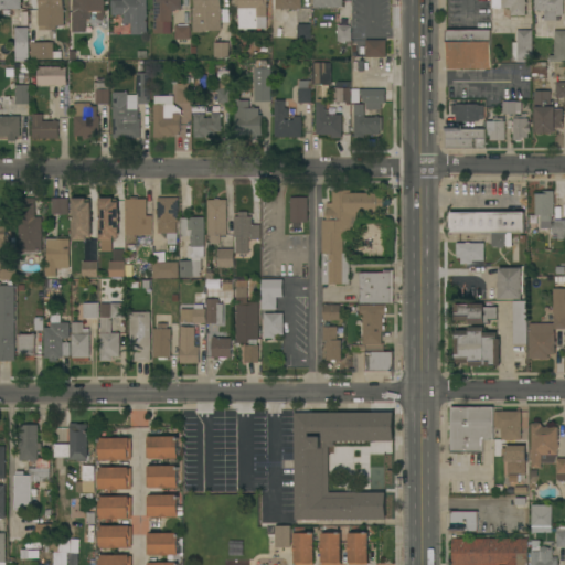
[(1,9),(1,10),(0,10),(0,0),(21,0),(21,9),(1,9)]
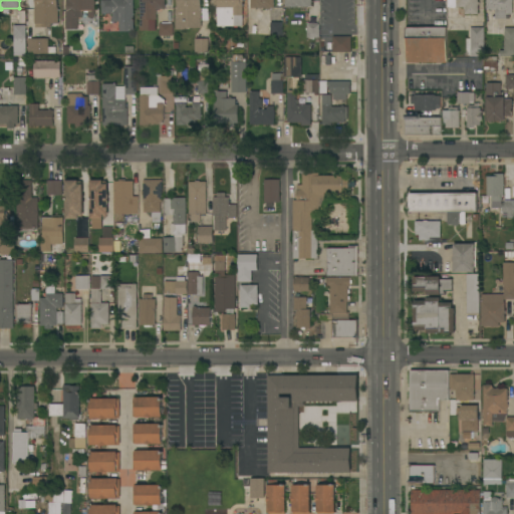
[(56,0),(56,8),(58,8),(58,24),(50,24),(50,27),(41,27),(41,24),(34,24),(34,8),(35,8),(35,0),(56,0)]
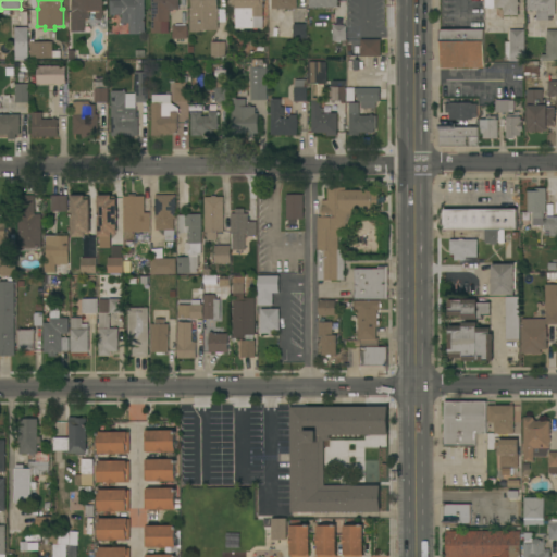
[(71,0),(102,0),(102,19),(96,19),(96,13),(89,13),(89,20),(85,20),(85,33),(71,32),(71,0)]
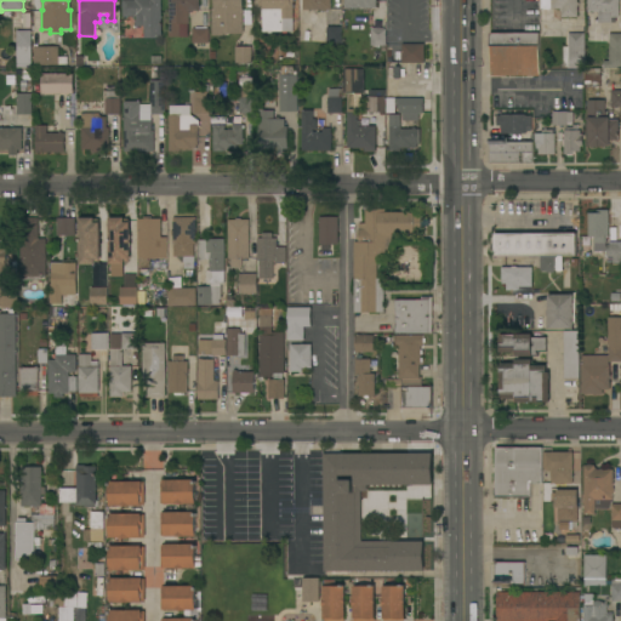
[(160,0),(161,39),(144,39),(144,26),(136,26),(136,24),(135,24),(135,21),(136,21),(136,17),(123,17),(123,0),(160,0)]
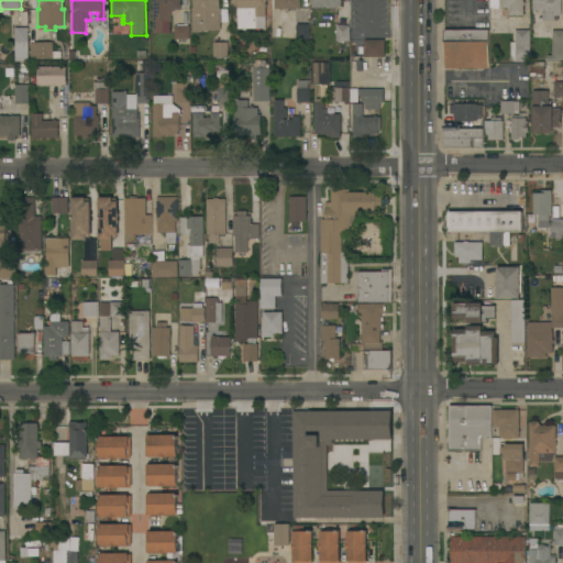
[(153,0),(180,0),(180,10),(175,10),(175,11),(172,11),(172,10),(170,10),(170,22),(169,22),(169,28),(163,28),(163,33),(153,33),(153,0)]
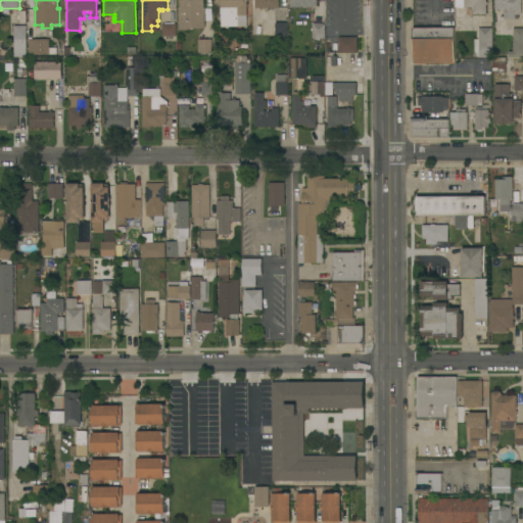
[(203,0),(204,29),(188,29),(188,30),(178,30),(178,7),(180,7),(180,0),(203,0)]
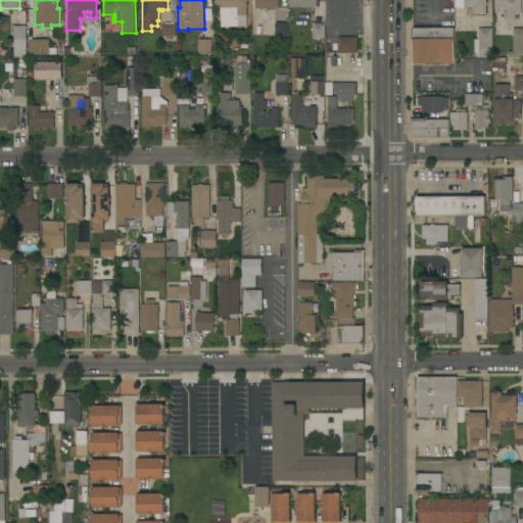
[(215,0),(246,0),(246,15),(238,15),(238,27),(221,27),(221,5),(217,5),(217,1),(215,1),(215,0)]
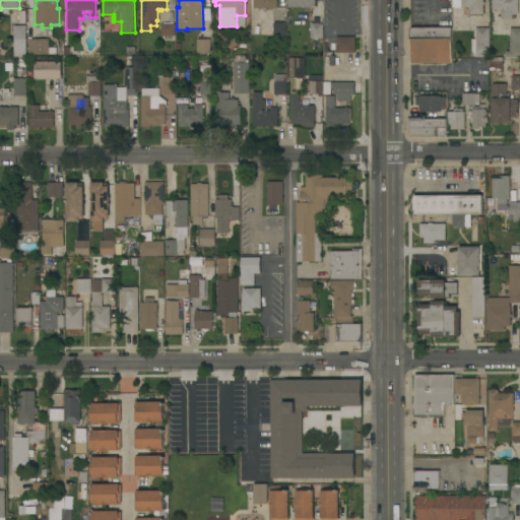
[(276,0),(277,8),(274,8),(274,9),(271,9),(271,8),(253,8),(253,0),(276,0)]
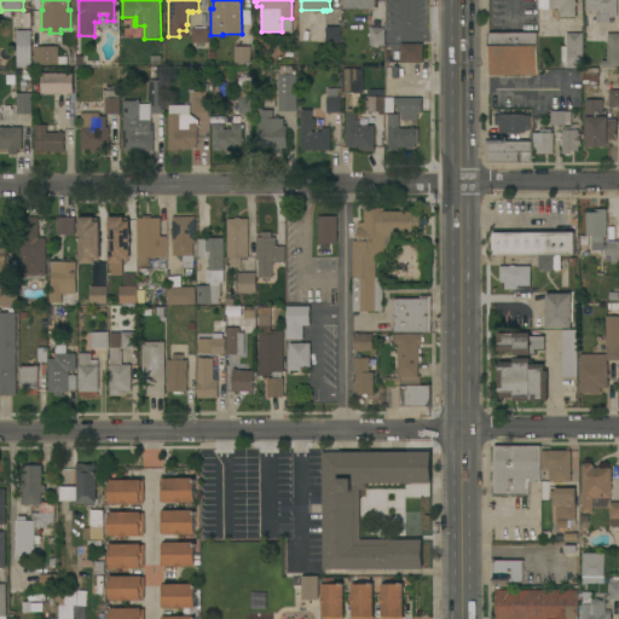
[(537,0),(576,0),(576,17),(559,17),(559,11),(557,11),(557,9),(551,9),(551,18),(553,18),(553,21),(538,21),(537,0)]
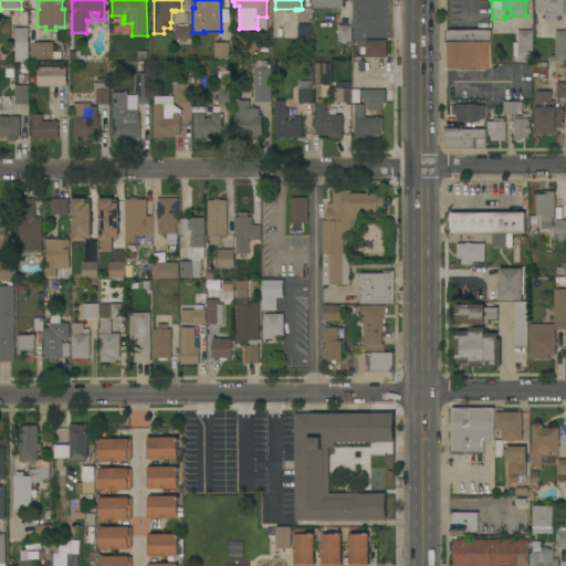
[(535,0),(564,0),(564,16),(561,16),(561,21),(545,20),(545,11),(535,11),(535,0)]
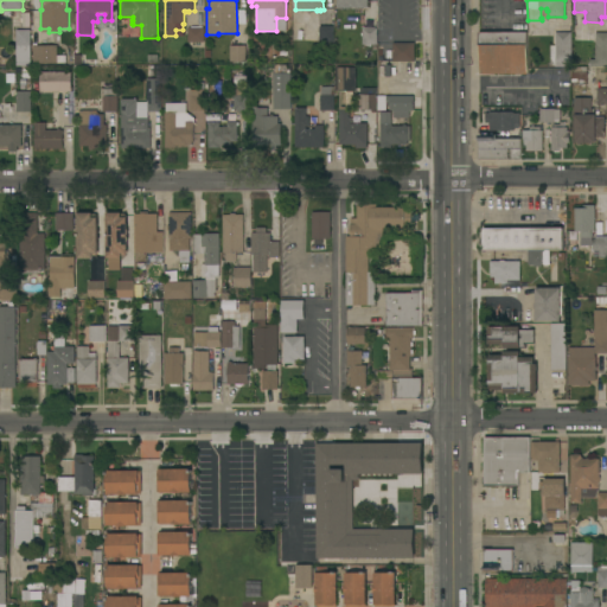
[(333,42),(319,43),(319,26),(333,26),(333,42)]
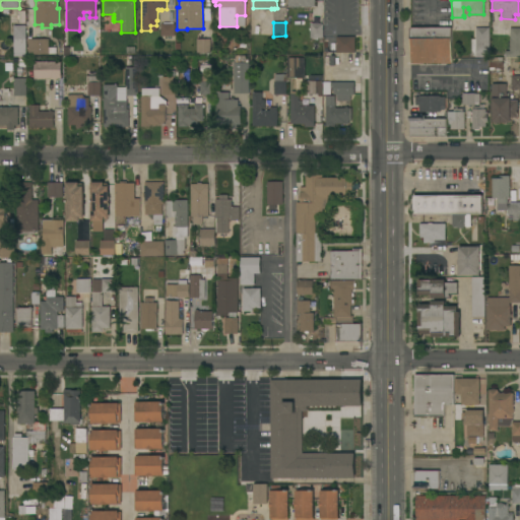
[(160,37),(160,24),(175,23),(175,37),(160,37)]
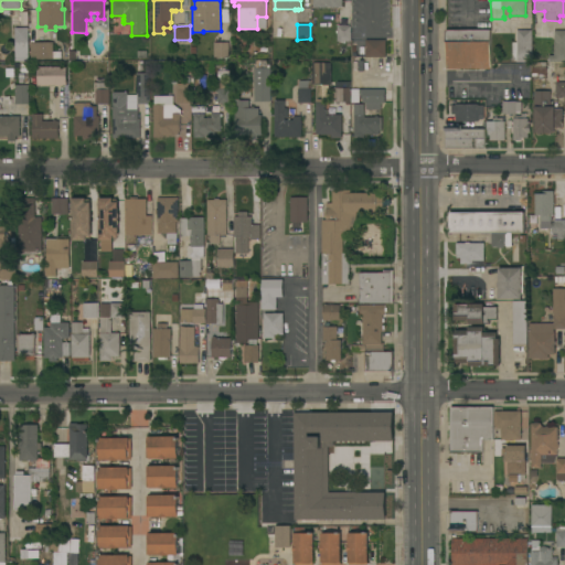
[(337,41),(338,27),(339,27),(339,25),(350,25),(350,27),(351,27),(351,41),(337,41)]
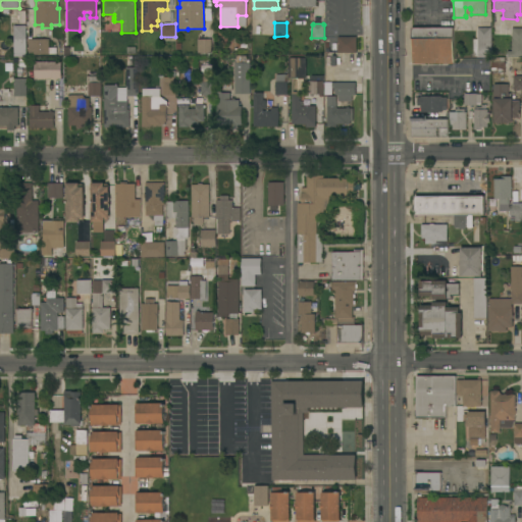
[(27,57),(13,57),(13,25),(25,25),(27,57)]
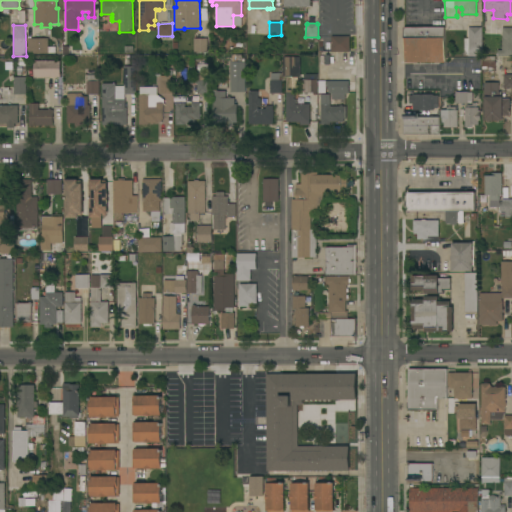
[(444,27),(444,63),(404,63),(404,27),(444,27)]
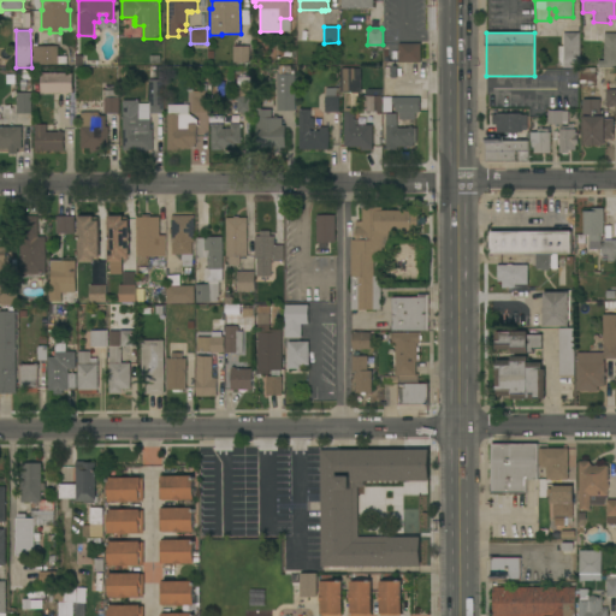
[(580,69),(563,67),(563,66),(558,66),(558,46),(563,46),(563,33),(580,33),(580,69)]
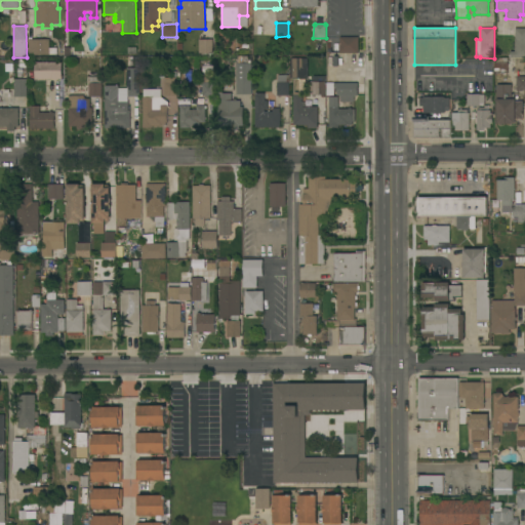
[(524,29),(524,57),(510,57),(510,51),(515,51),(515,29),(524,29)]
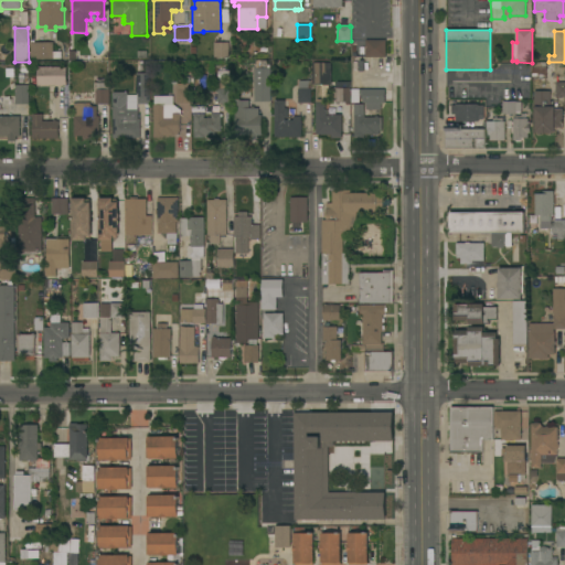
[(385,40),(385,57),(365,57),(365,40),(385,40)]
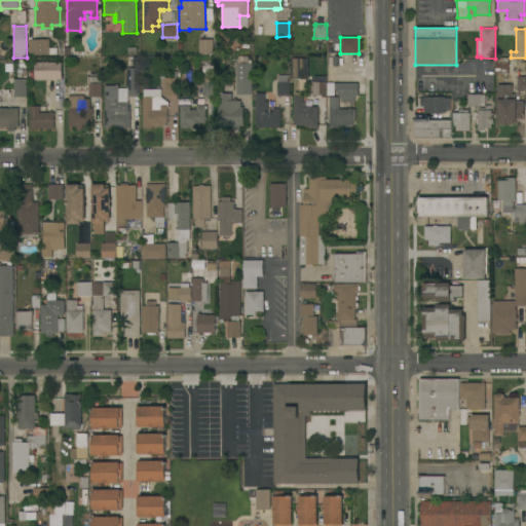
[(49,39),(49,54),(29,55),(29,40),(49,39)]
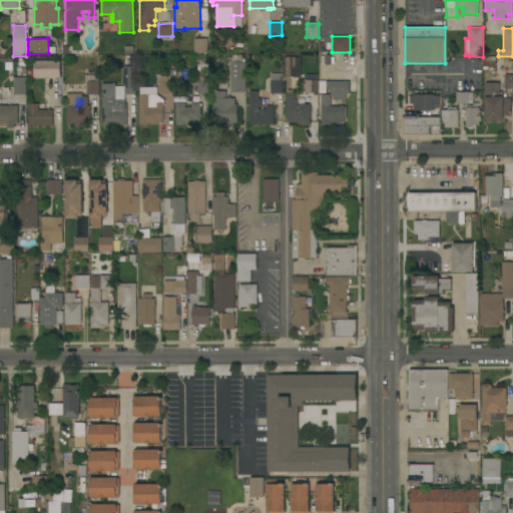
[(207,39),(208,52),(193,53),(193,39),(207,39)]
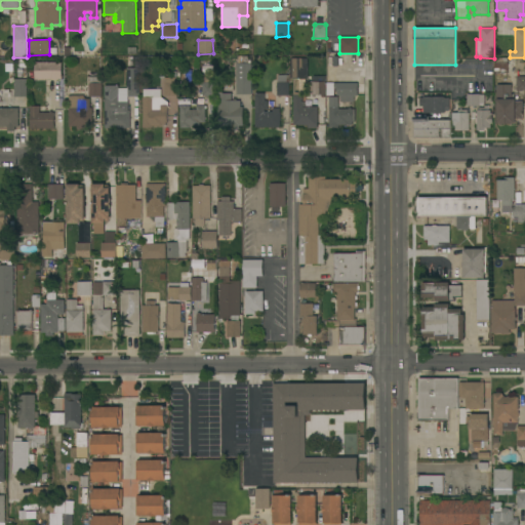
[(508,75),(494,75),(494,57),(508,57),(508,75)]
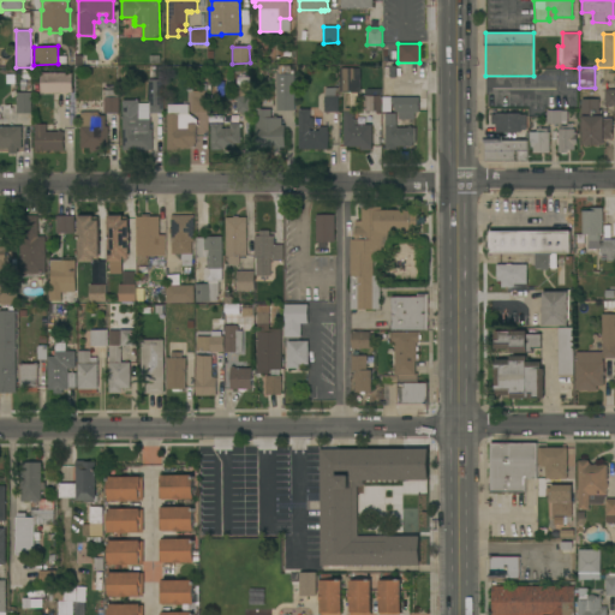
[(360,93),(340,93),(340,69),(360,69),(360,93)]
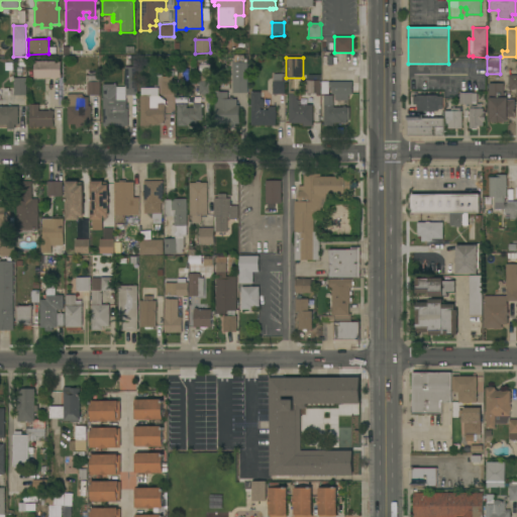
[(232,59),(246,59),(247,93),(232,94),(232,59)]
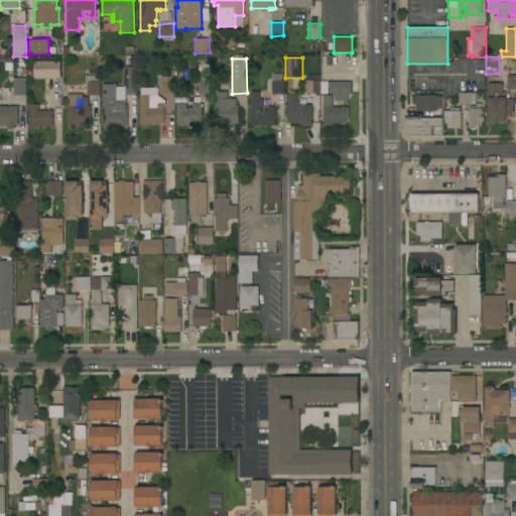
[(34,79),(33,61),(60,61),(60,78),(34,79)]
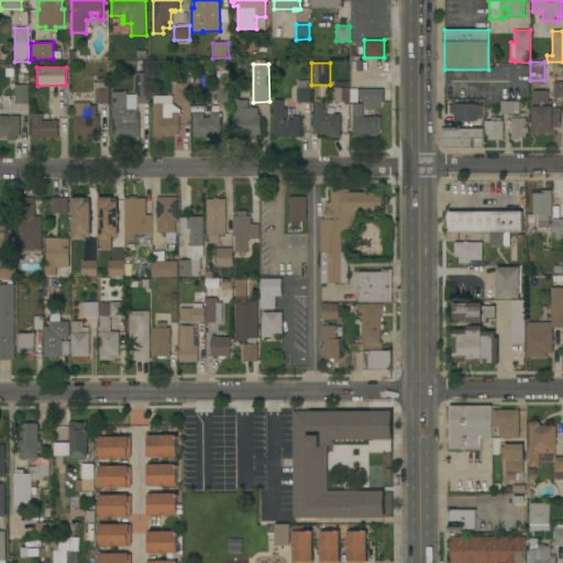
[(109,103),(95,105),(95,89),(96,89),(96,79),(100,79),(100,72),(106,72),(106,79),(108,78),(109,103)]
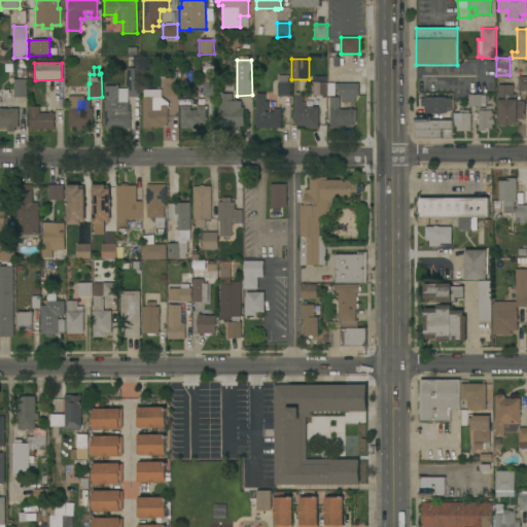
[(139,97),(128,97),(127,69),(139,68),(139,97)]
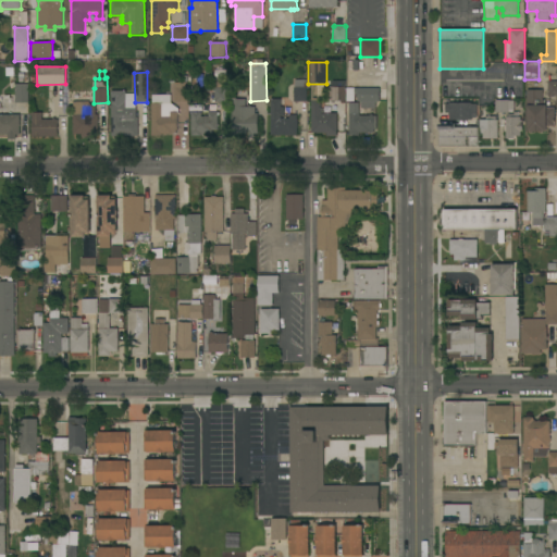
[(226,78),(226,102),(213,102),(214,87),(213,87),(213,78),(226,78)]
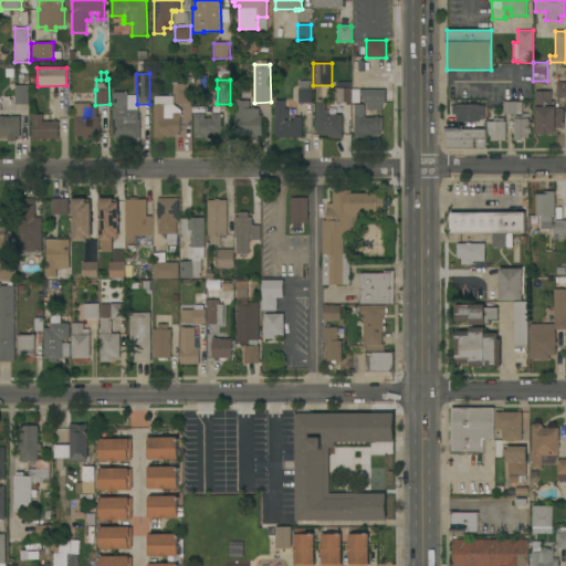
[(297,90),(299,90),(299,81),(311,81),(312,103),(299,103),(297,90)]
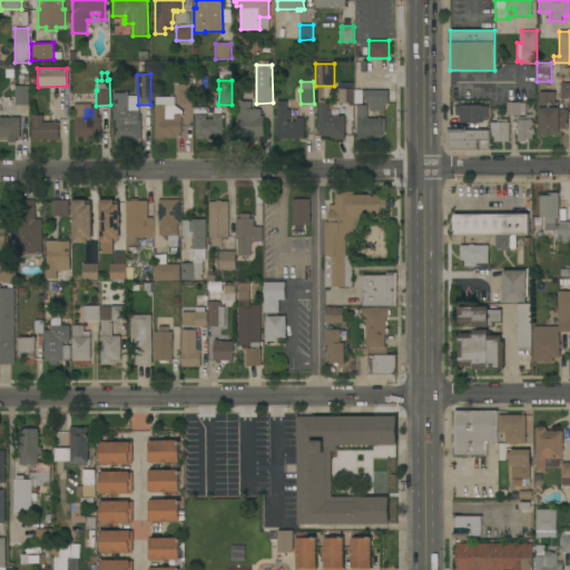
[(560,84),(569,84),(569,98),(561,98),(560,84)]
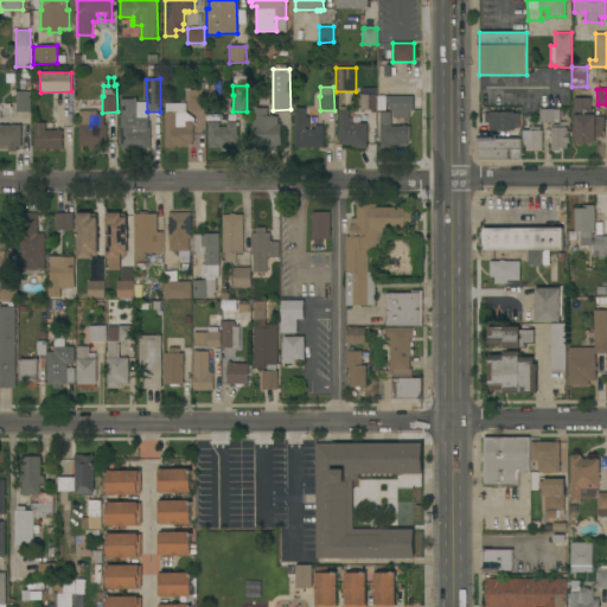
[(190,90),(204,90),(204,112),(190,112),(190,90)]
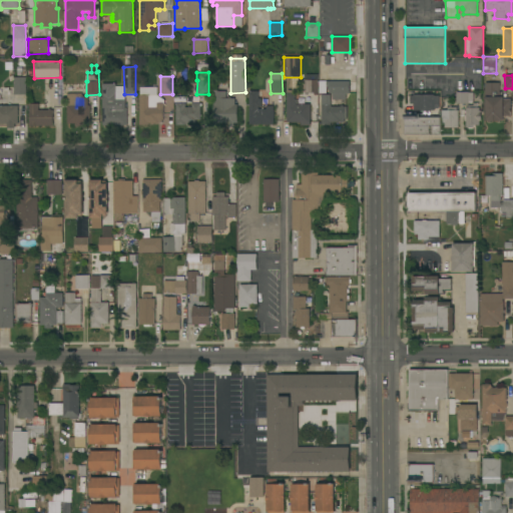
[(13,78),(26,77),(26,94),(14,95),(13,78)]
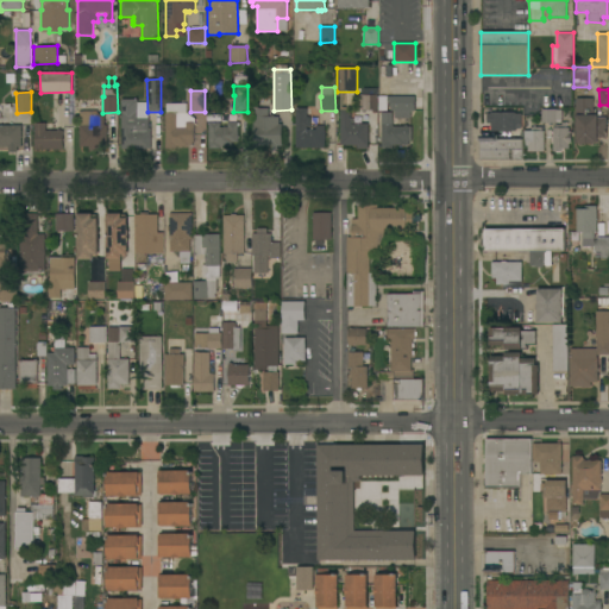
[(358,111),(358,95),(378,95),(378,107),(378,111),(358,111)]
